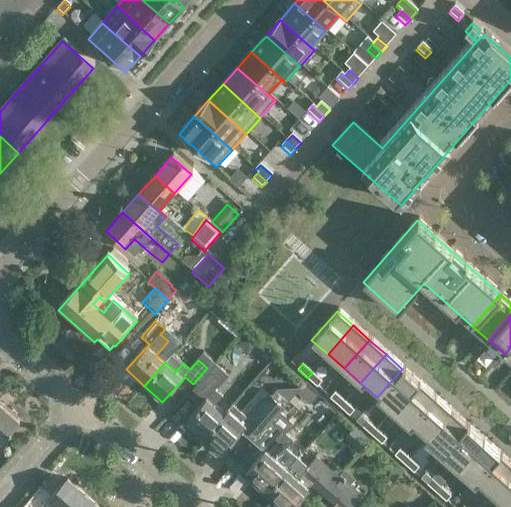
[(209,398),(228,377),(215,366),(209,373),(208,373),(196,387),(209,398)]
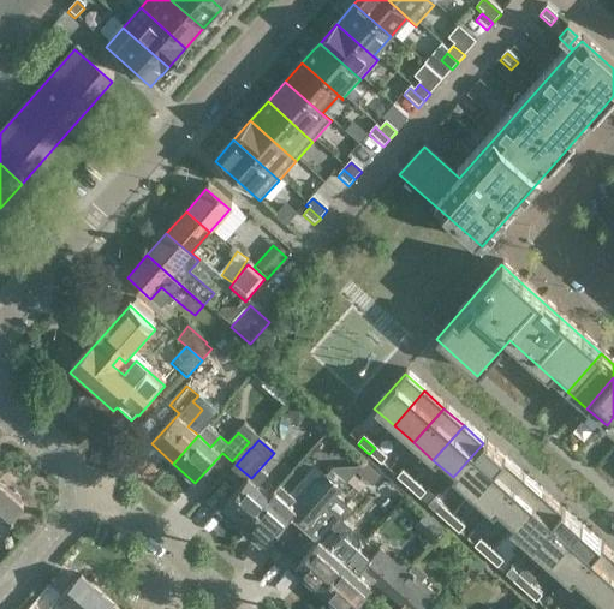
[(472,495),(502,460),(483,443),(453,477),(472,495)]
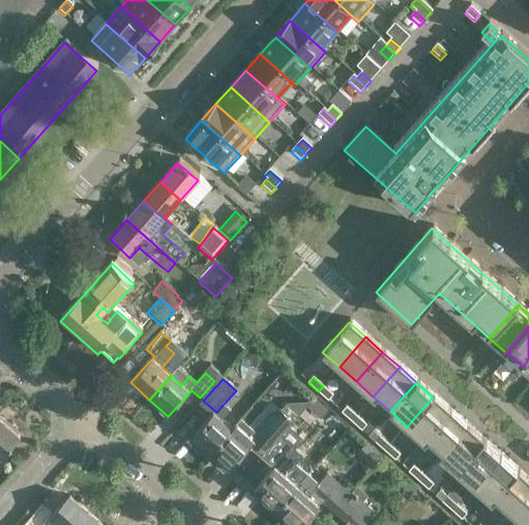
[(328,401),(333,396),(323,386),(318,391),(328,401)]
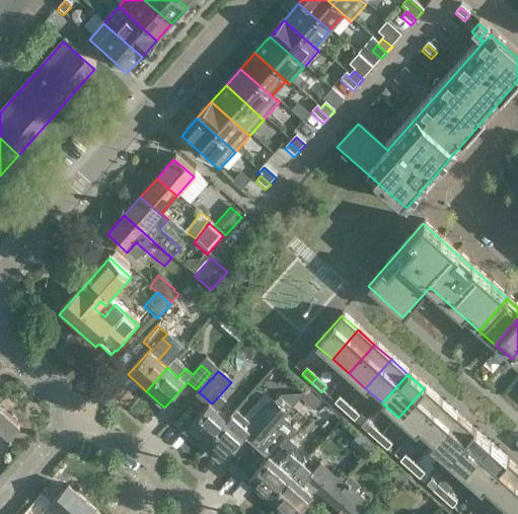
[(415,432),(440,404),(424,388),(398,418),(415,432)]
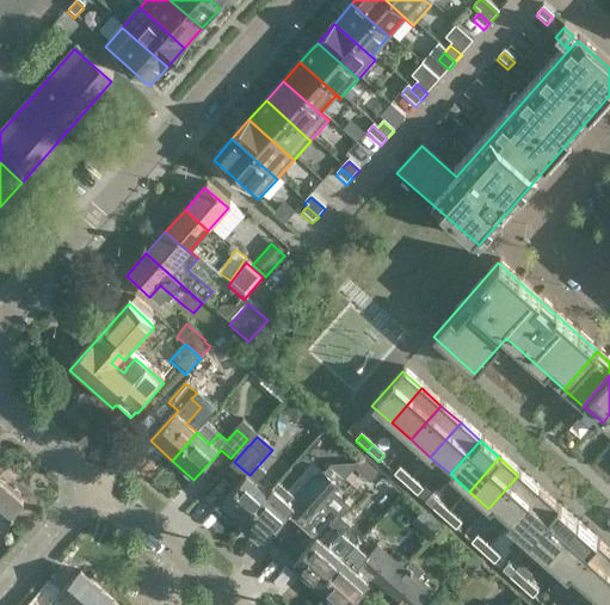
[(405,486),(411,480),(400,469),(394,475),(405,486)]
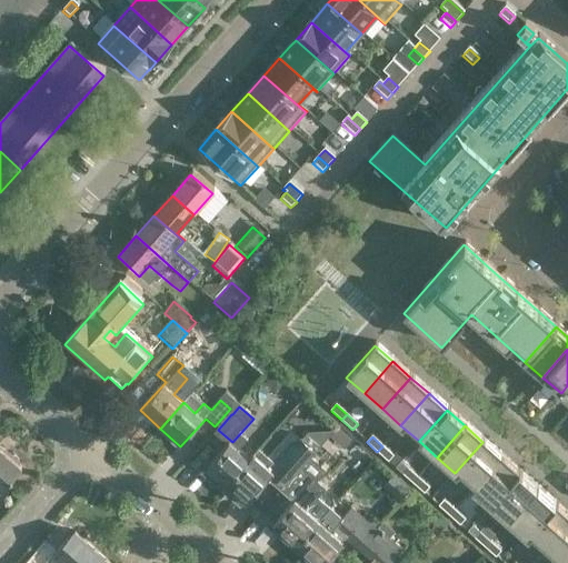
[(284,488),(309,459),(314,453),(301,442),(276,470),(267,462),(259,470),(249,461),(226,488),(246,505),(271,476),(284,488)]
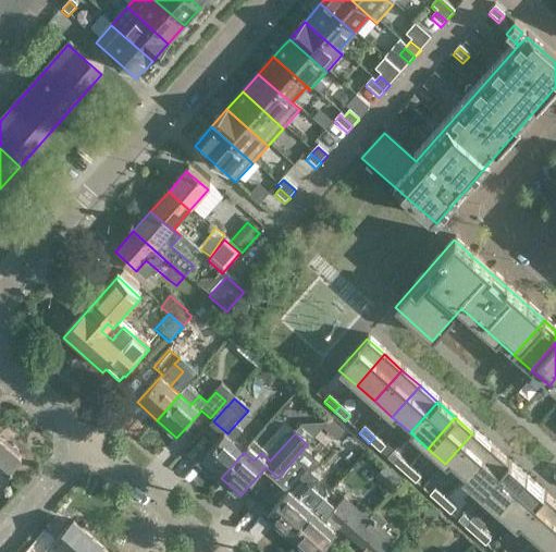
[(464,479),(491,449),(472,433),(445,464),(464,479)]
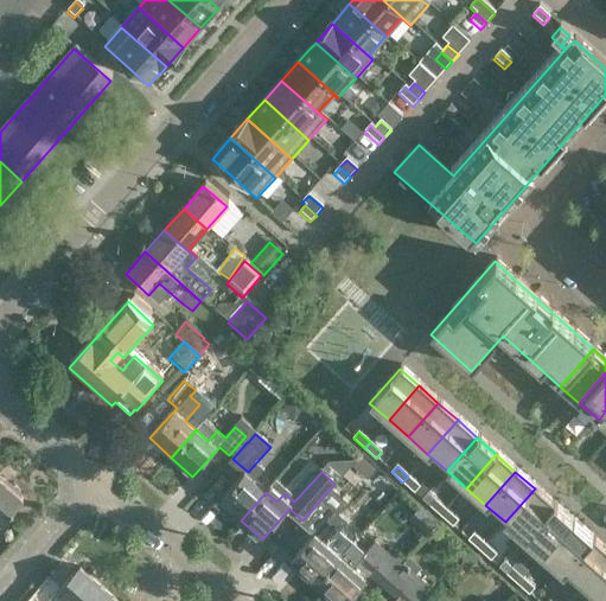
[(219,500),(241,520),(266,492),(244,473),(219,500)]
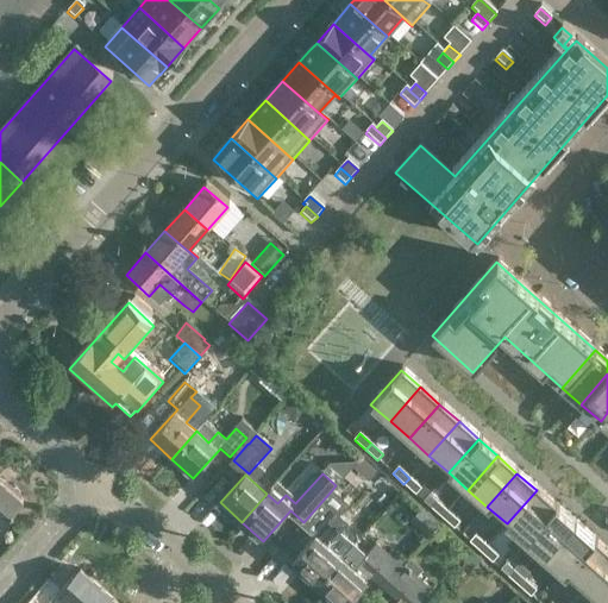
[(415,495),(421,489),(409,478),(403,484),(415,495)]
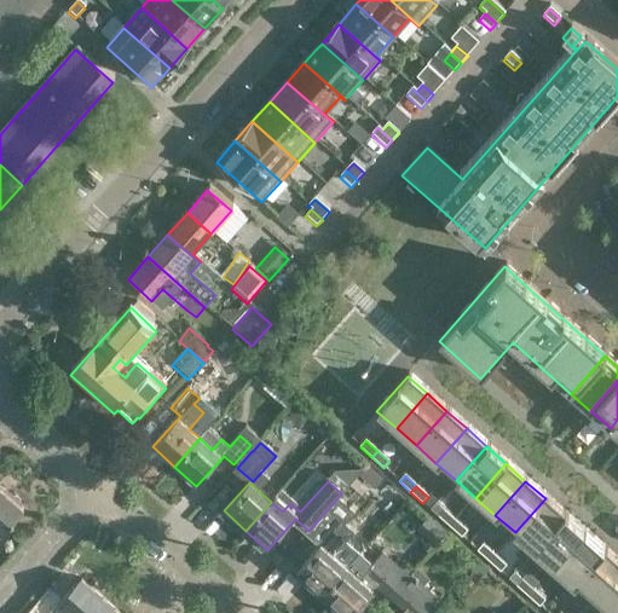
[(0,537),(22,514),(0,493),(0,537)]
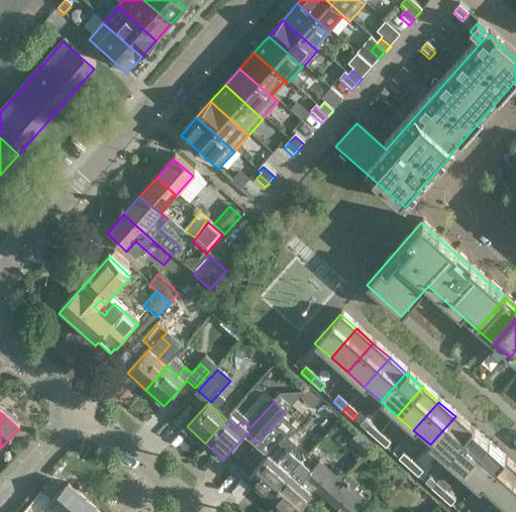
[(446,459),(472,431),(455,416),(430,444),(446,459)]
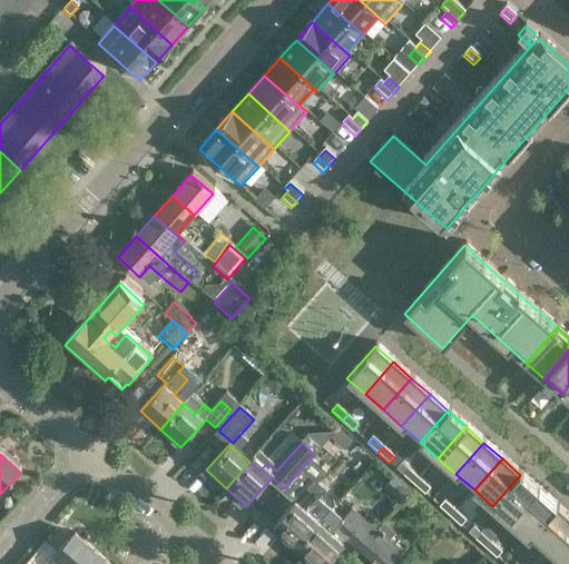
[(317,485),(326,475),(310,459),(284,488),(280,494),(293,505),(271,531),(294,552),(316,527),(310,521),(314,515),(310,512),(326,493),(317,485)]
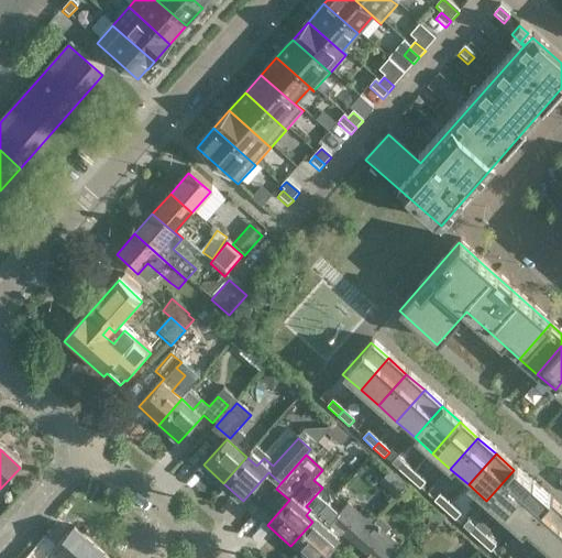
[(409,480),(415,474),(404,465),(398,470),(409,480)]
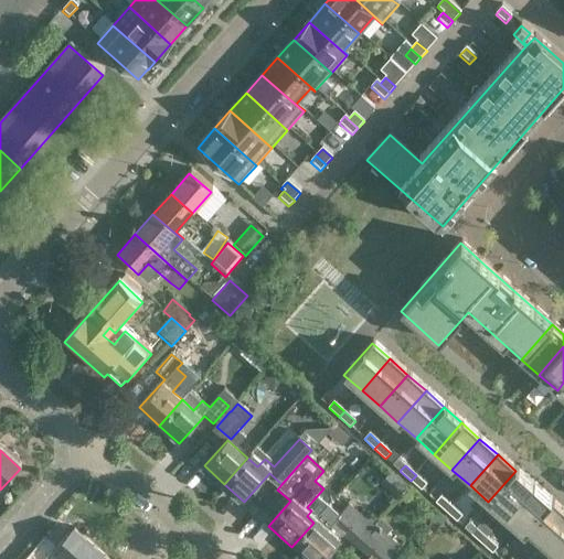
[(506,517),(533,486),(515,471),(488,502),(506,517)]
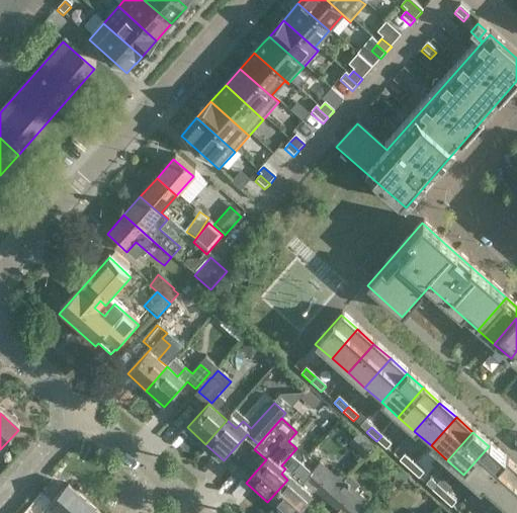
[(372,449),(357,436),(347,446),(363,460),(372,449)]
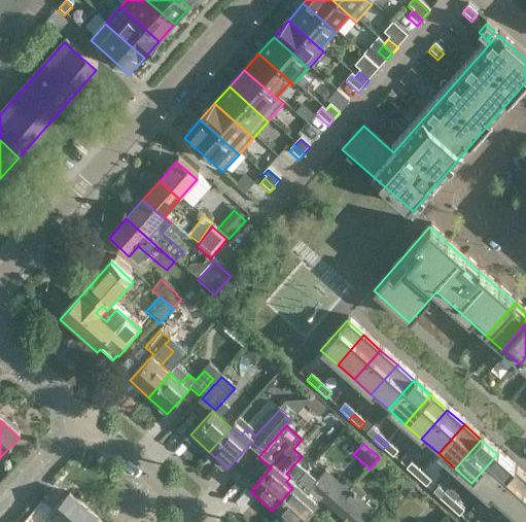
[(392,458),(397,453),(388,444),(383,449),(392,458)]
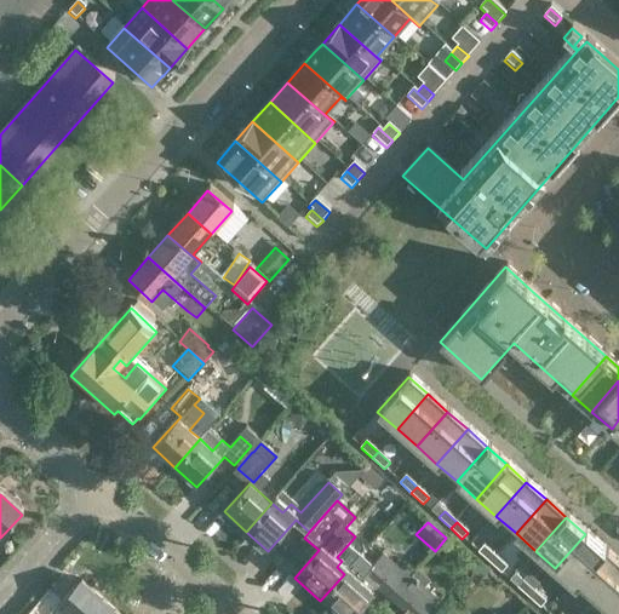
[(569,591),(606,551),(585,534),(555,568),(550,574),(569,591)]
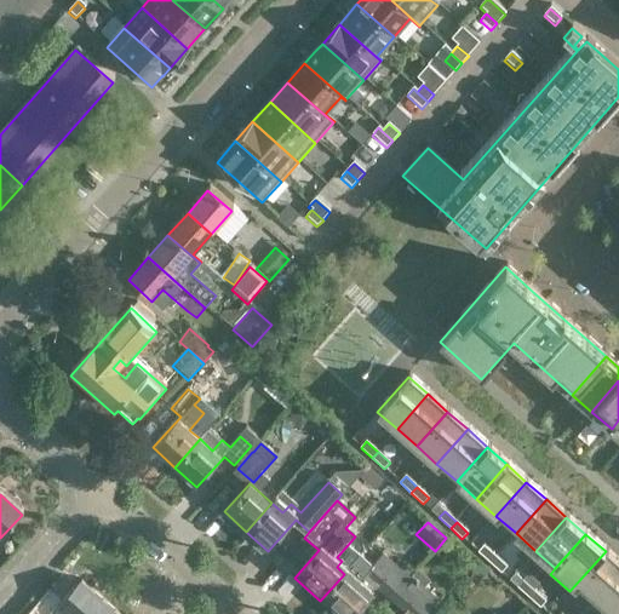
[(489,563),(496,557),(483,546),(477,552),(489,563)]
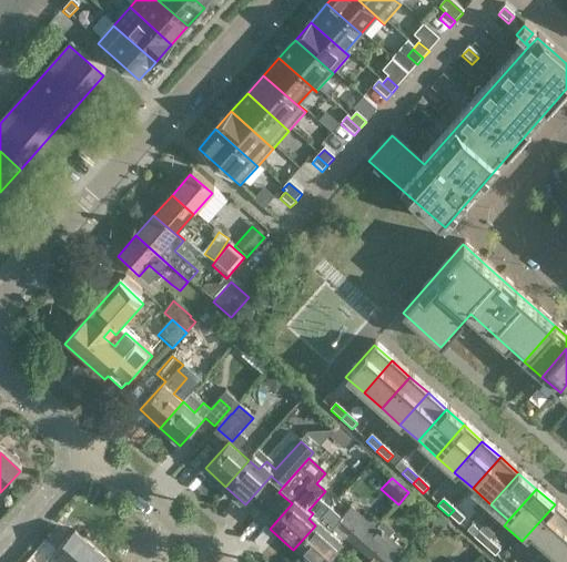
[(544,553),(566,527),(566,515),(555,504),(522,541),(523,542),(526,538),(544,553)]
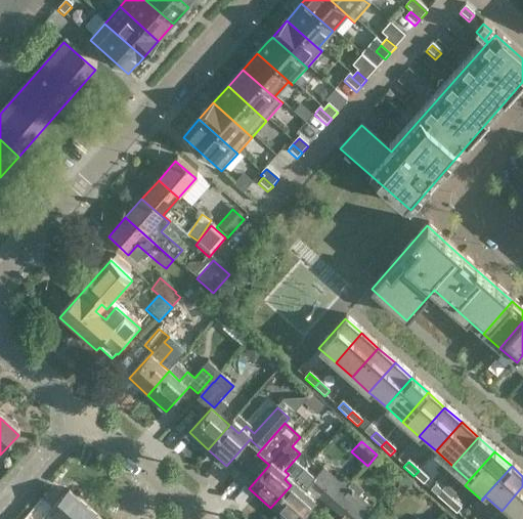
[(291,485),(270,508),(273,511),(271,513),(277,518),(281,518),(299,518),(317,499),(330,510),(349,486),(328,467),(306,489),(302,486),(297,490),(291,485)]
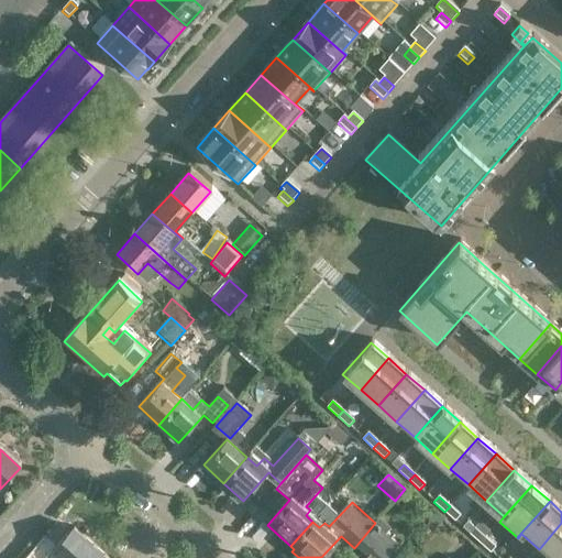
[(455,522),(460,516),(450,506),(444,512),(455,522)]
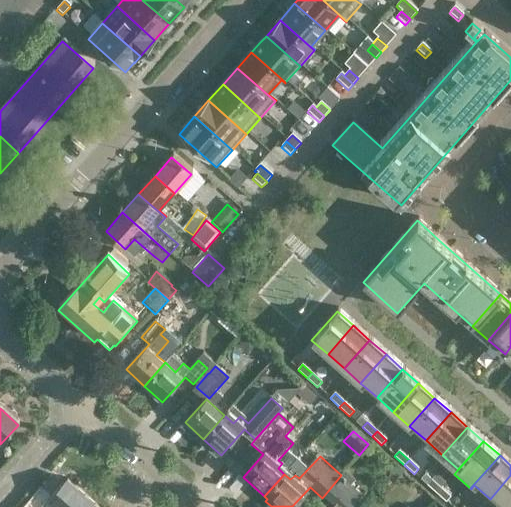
[(354,506),(362,497),(351,487),(355,482),(346,475),(344,478),(341,475),(322,498),(331,506),(354,506)]
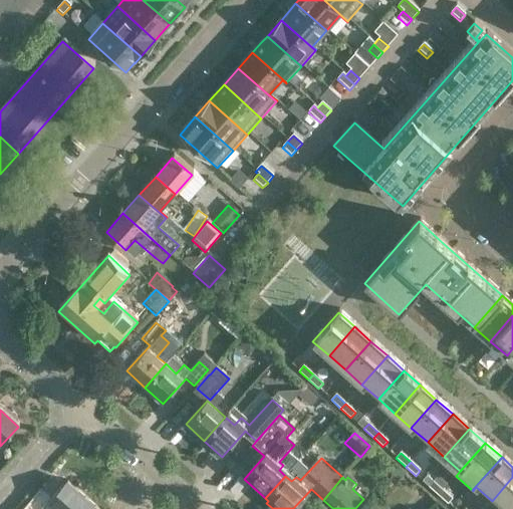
[(447,486),(437,477),(428,487),(438,496),(443,491),(447,486)]
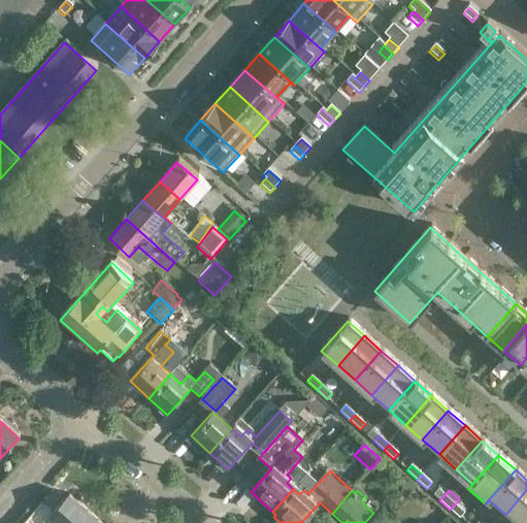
[(526,522),(526,490),(505,515),(514,522),(526,522)]
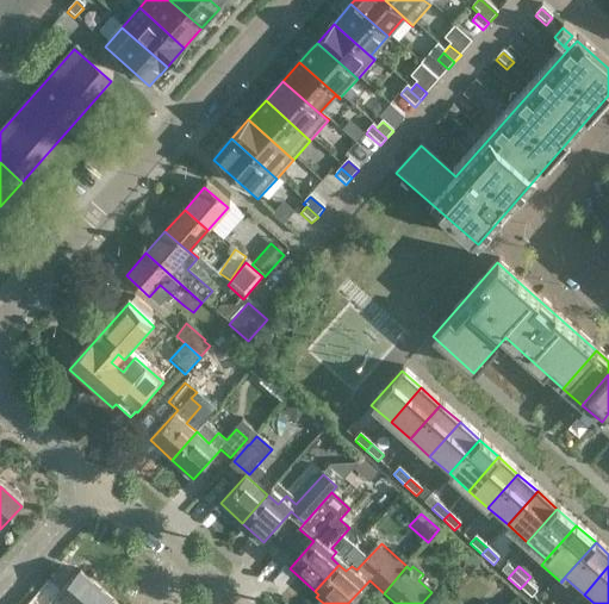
[(57,598),(63,603),(94,603),(101,596),(79,576),(57,598)]
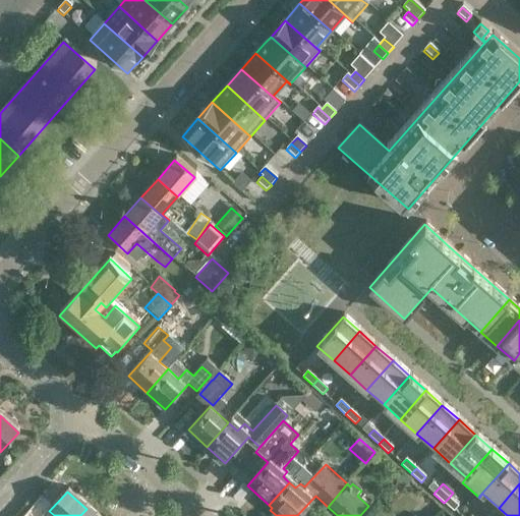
[(454,512),(459,506),(449,498),(444,503),(454,512)]
